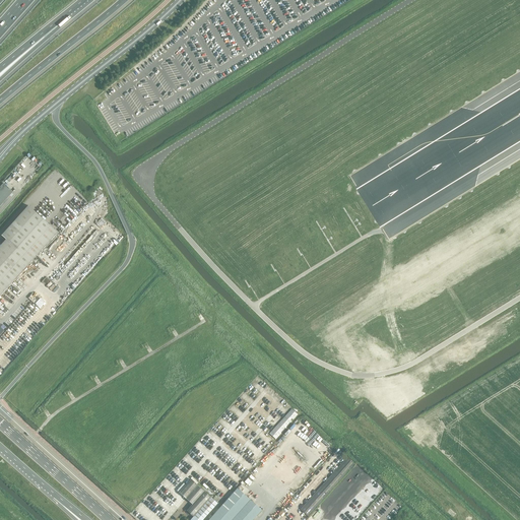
[(0,206),(13,192),(3,184),(0,187),(0,206)]
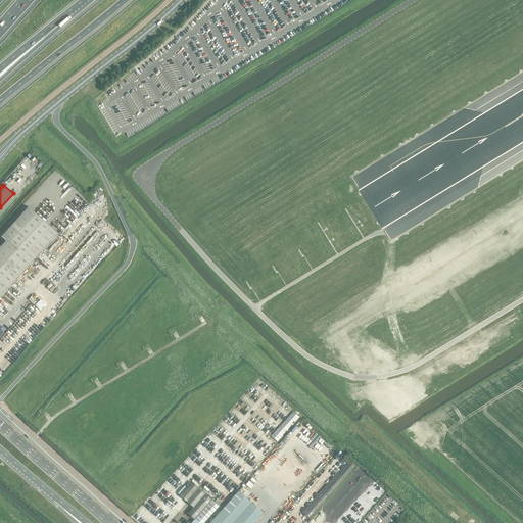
[(0,298),(58,234),(29,207),(2,237),(6,241),(0,247),(0,298)]
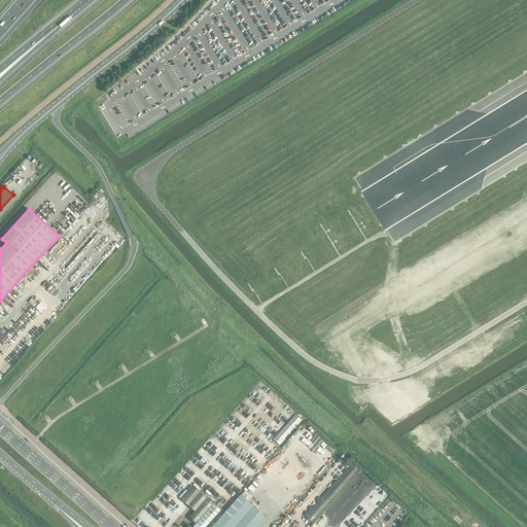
[(40,312),(46,306),(41,302),(36,307),(40,312)]
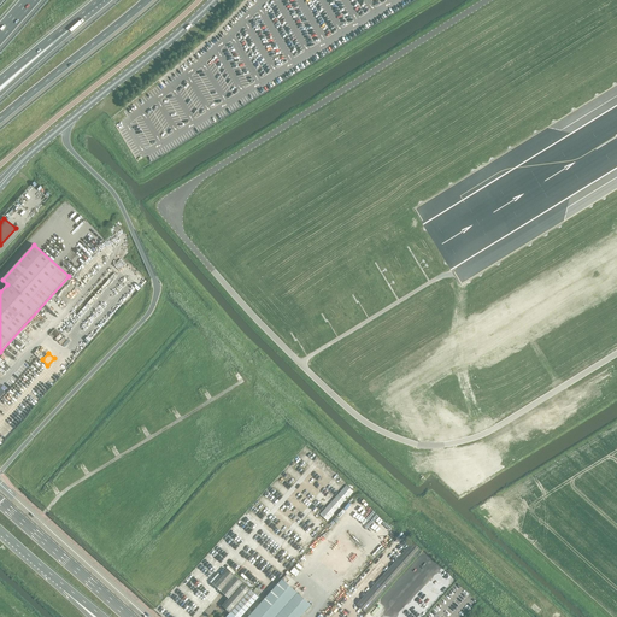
[(1,357),(0,358),(0,365),(6,371),(10,366),(1,357)]
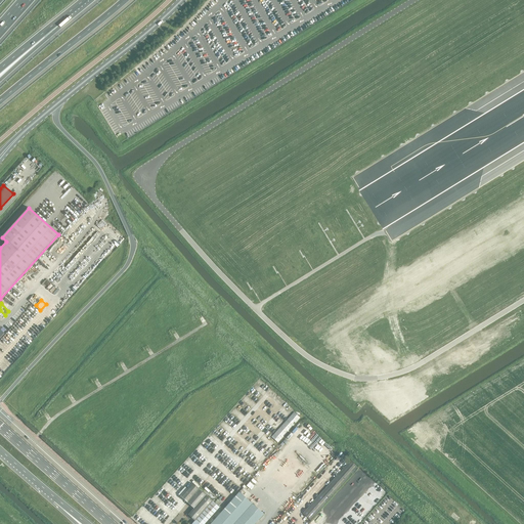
[(294,412),(271,437),(277,443),(300,418),(294,412)]
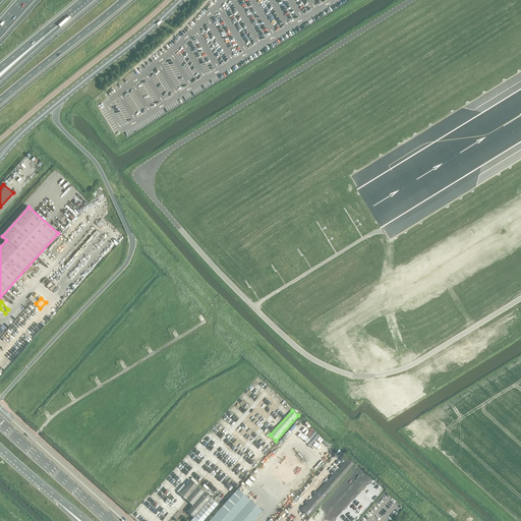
[(308,517),(356,465),(348,458),(338,469),(301,510),(308,517)]
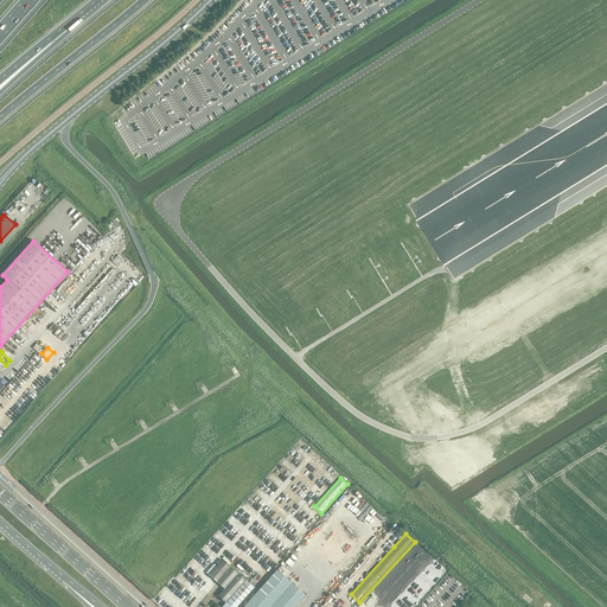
[(223,560),(209,575),(225,589),(218,596),(227,604),(246,581),(247,581),(223,560)]
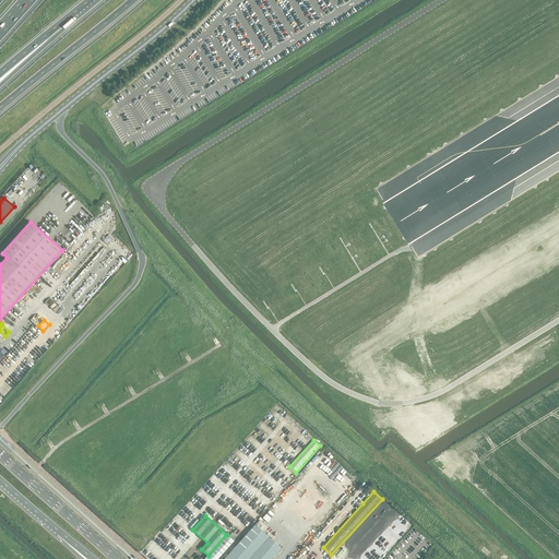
[(272,558),(282,548),(256,525),(245,537),(224,558),(272,558)]
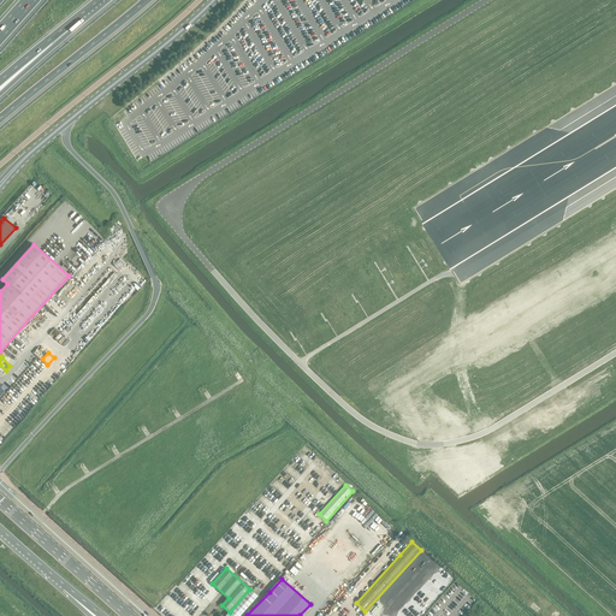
[(230,612),(225,615),(240,615),(258,597),(249,590),(230,612)]
